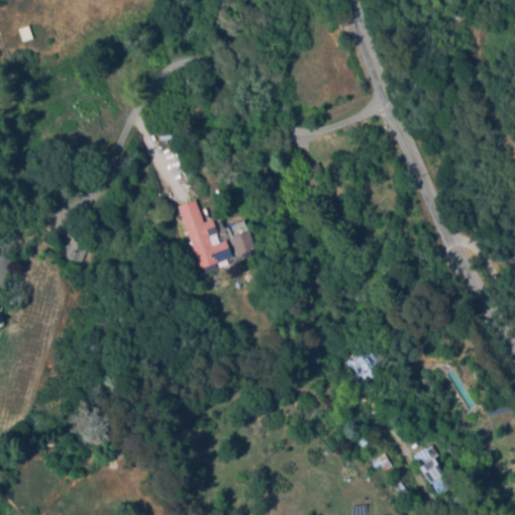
[(21,41),(17,29),(27,26),(31,37),(21,41)]
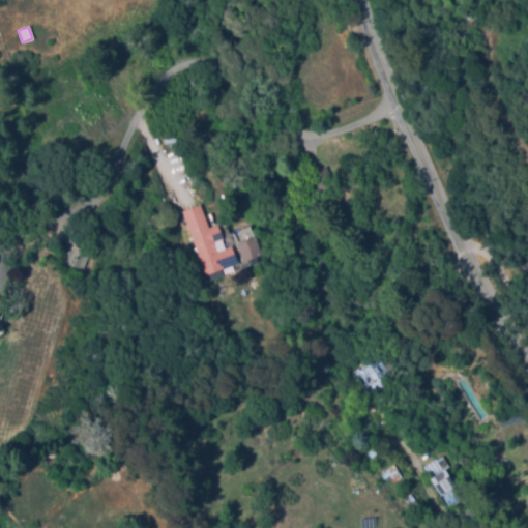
[(316,193),(330,187),(323,169),(309,174),(316,193)]
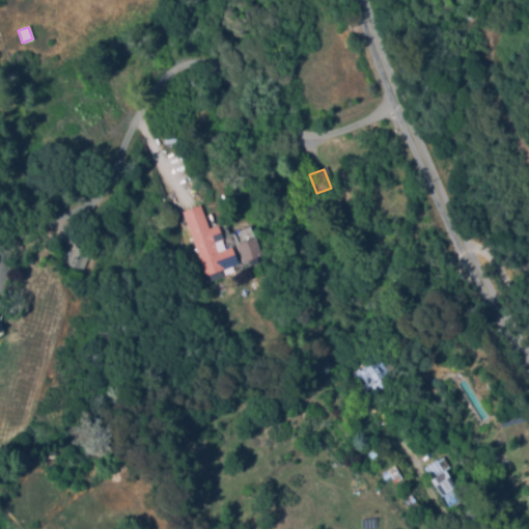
[(211,284),(181,212),(199,203),(210,228),(216,225),(222,240),(213,243),(217,253),(230,248),(226,237),(249,226),(265,261),(211,284)]
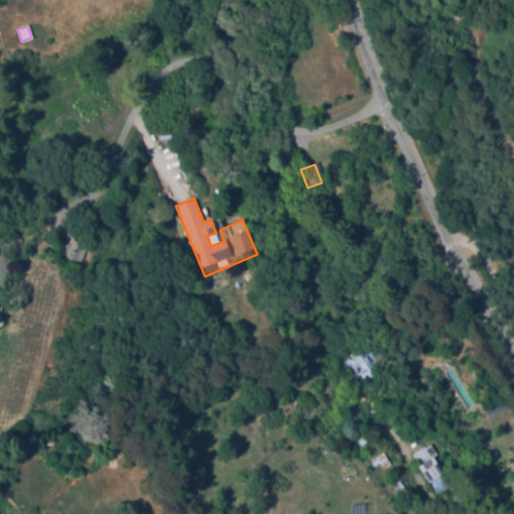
[(74,241),(88,247),(83,263),(68,259),(74,241)]
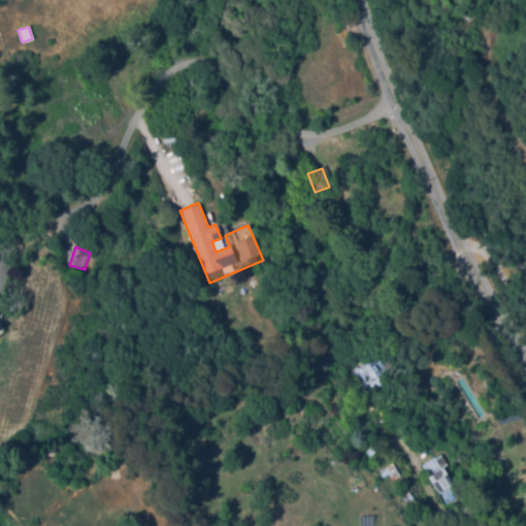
[(368,397),(350,371),(374,354),(381,362),(392,355),(397,363),(382,374),(388,383),(368,397)]
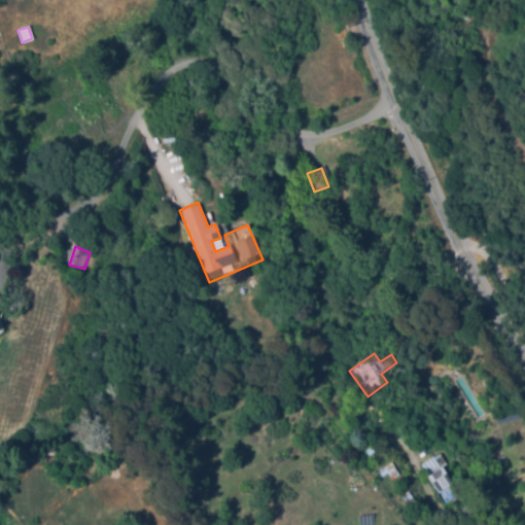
[(345,438),(334,423),(342,416),(354,430),(345,438)]
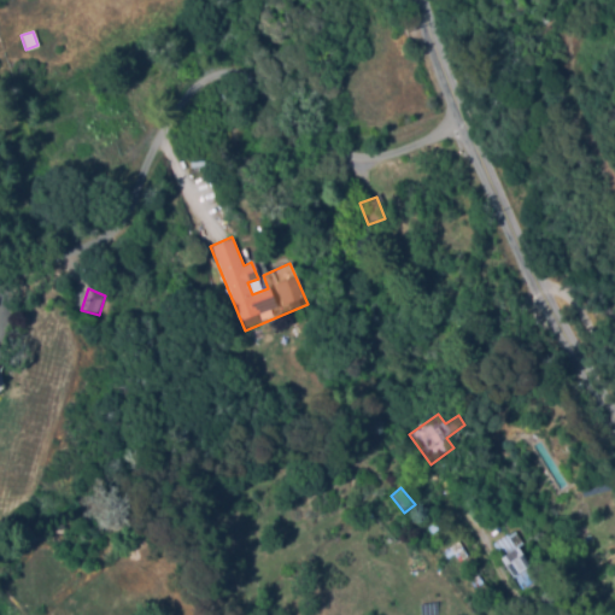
[(520,585),(493,544),(509,534),(536,575),(520,585)]
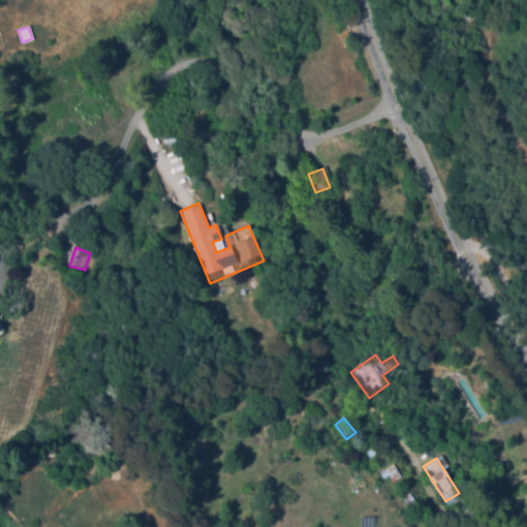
[(408,503),(404,498),(411,493),(414,499),(408,503)]
